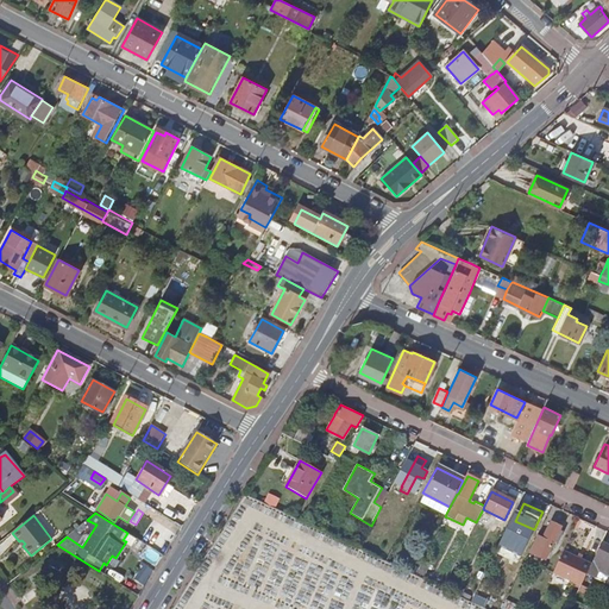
[(542,538),(538,535),(529,552),(545,559),(562,528),(551,522),(542,538)]
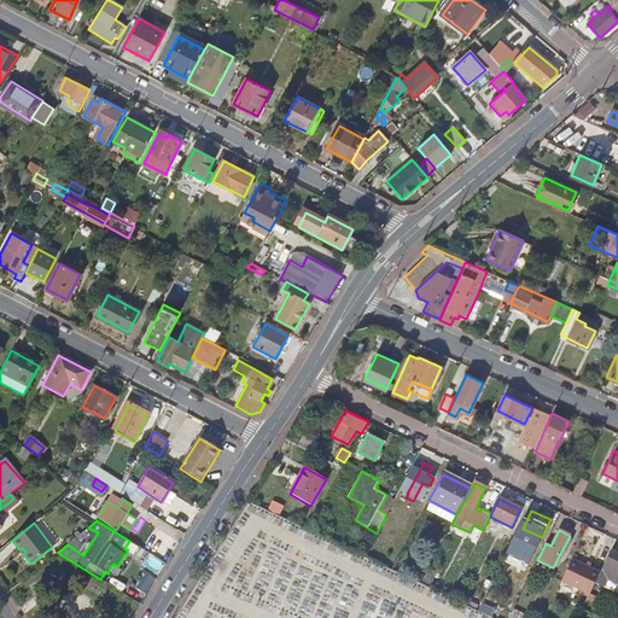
[(617,554),(611,552),(610,553),(601,571),(590,593),(583,608),(594,613),(606,588),(617,594),(617,554)]
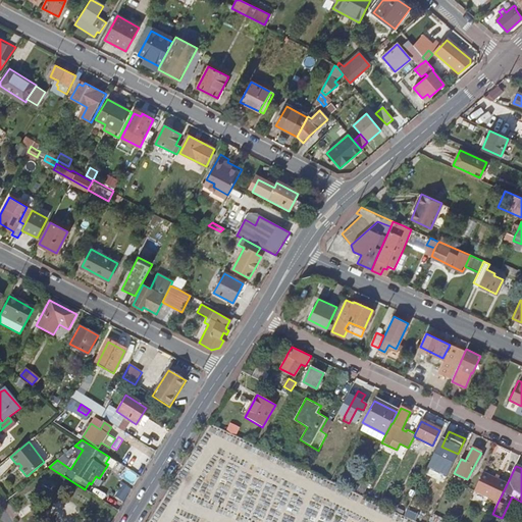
[(508,482),(483,471),(475,489),(499,501),(508,482)]
